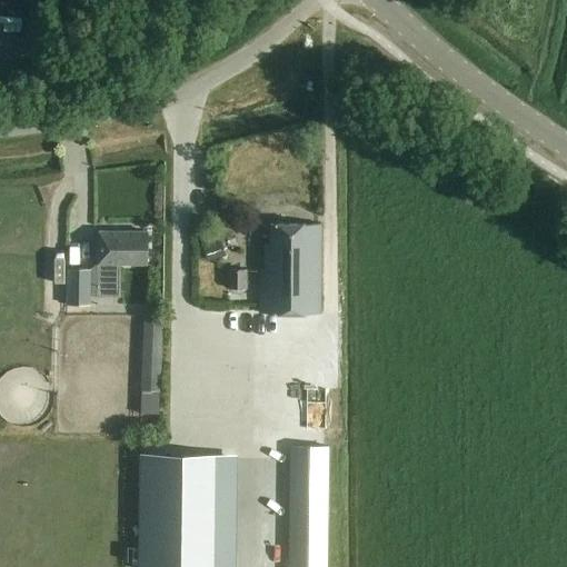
[(322,312),(322,224),(274,224),(274,249),(268,249),(268,269),(264,269),(264,312),(322,312)]
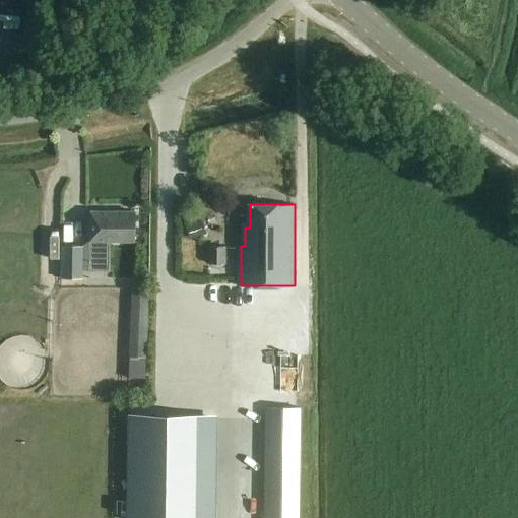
[(136,241),(136,211),(91,211),(90,240),(136,241)]
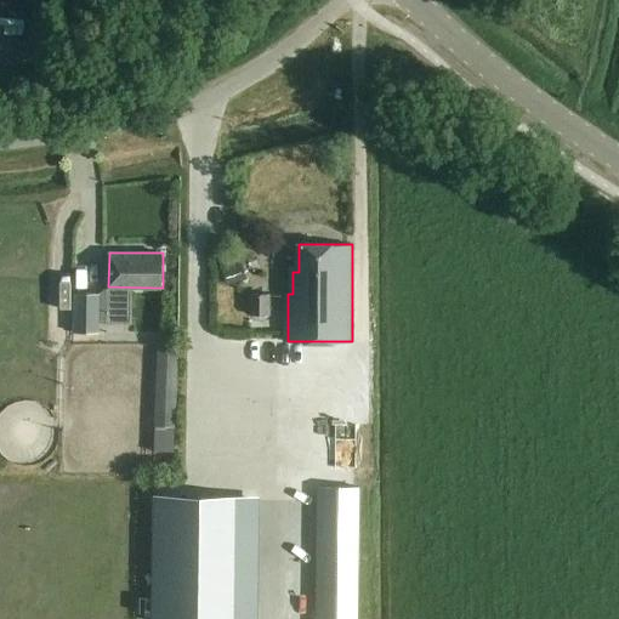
[(250,276),(245,261),(226,268),(231,283),(250,276)]
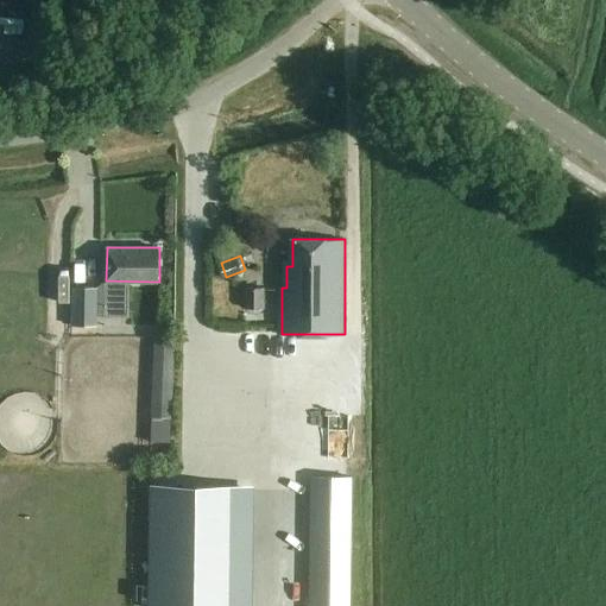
[(100,324),(101,288),(75,288),(74,324),(100,324)]
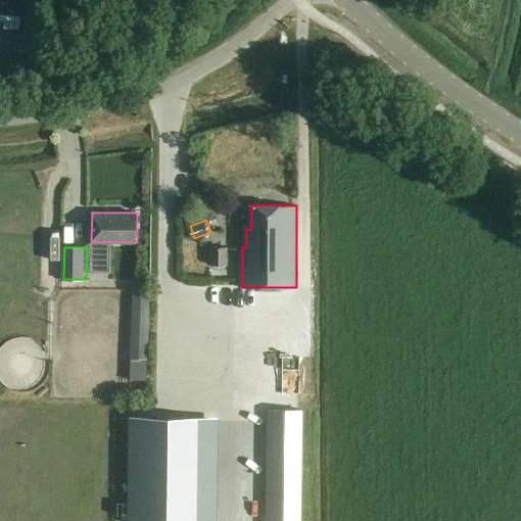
[(230,265),(230,247),(212,247),(211,264),(230,265)]
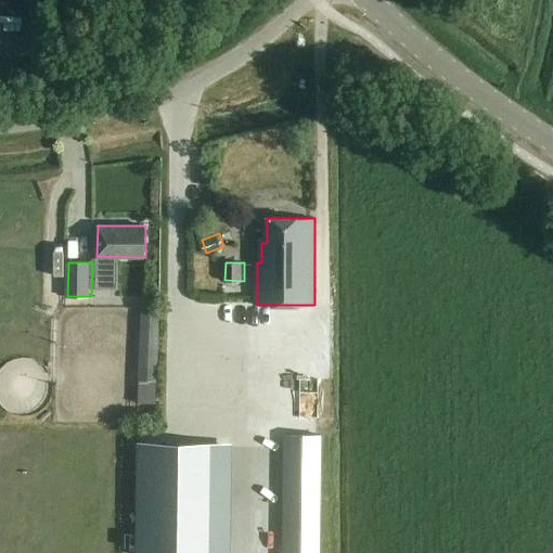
[(156,394),(157,324),(141,324),(141,394),(156,394)]
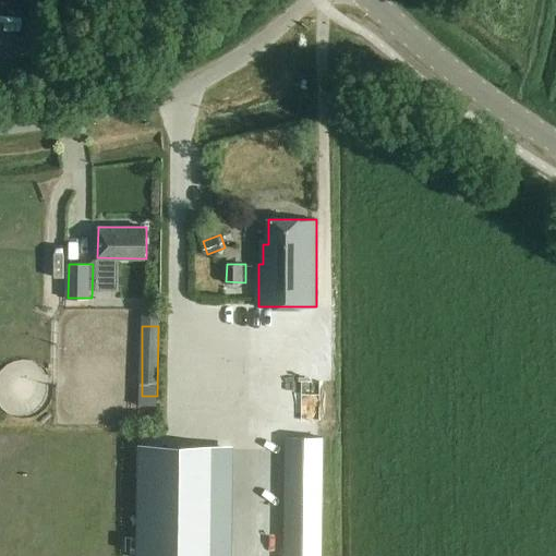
[(285,436),(285,555),(323,555),(323,436),(285,436)]
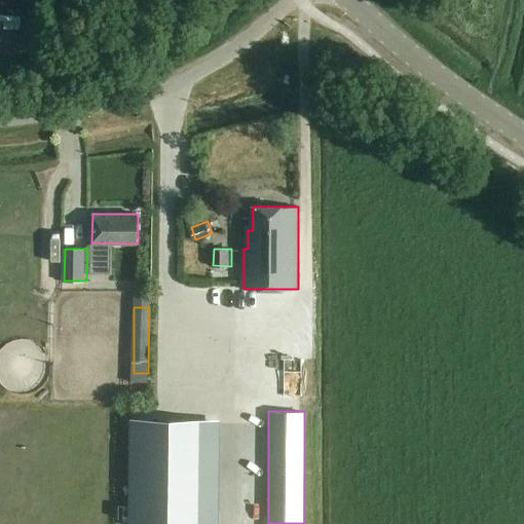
[(135,420),(133,523),(209,523),(211,421),(135,420)]
